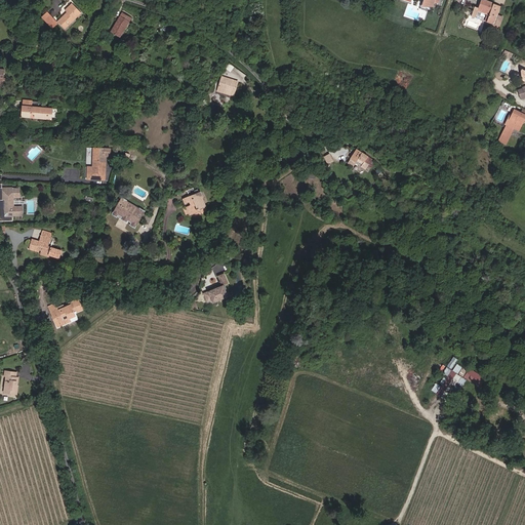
[(495,17),(499,8),(493,5),(493,4),(483,0),(481,0),(478,8),(490,13),(487,22),(493,25),(492,27),(493,28),(495,29),(495,28),(497,29),(500,22),(495,19),(495,17)]
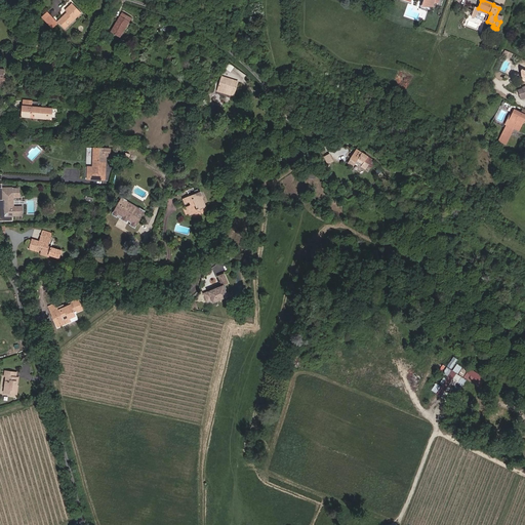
[(71,14),(80,19),(86,13),(77,4),(69,12),(71,14)]
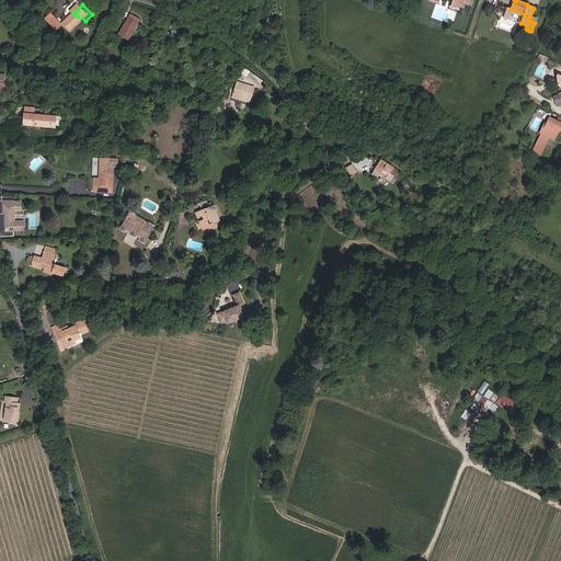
[(511,9),(507,7),(503,18),(507,19),(510,11),(521,15),(518,23),(521,23),(524,14),(511,9)]
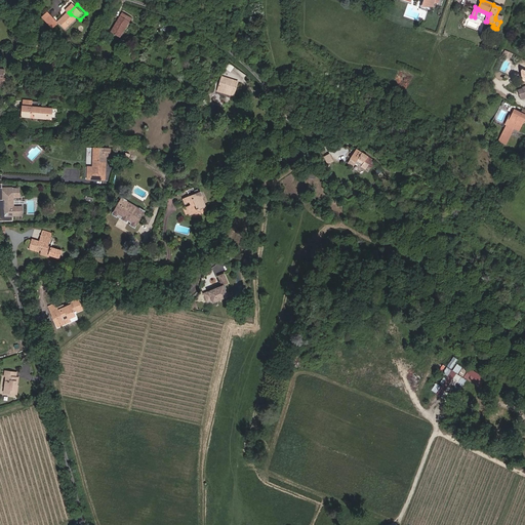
[(51,14),(46,19),(57,31),(63,26),(51,14)]
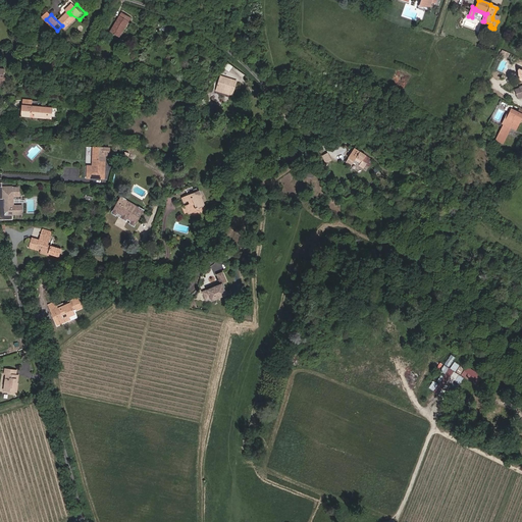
[(69,30),(80,19),(70,14),(62,22),(69,30)]
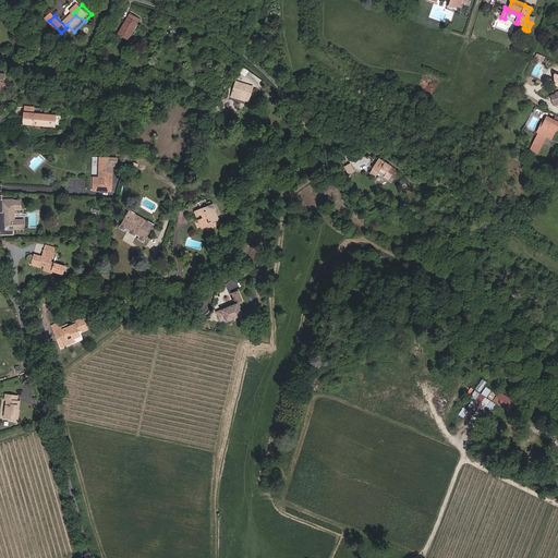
[(130,44),(133,39),(141,44),(152,24),(144,20),(143,22),(132,16),(120,37),(130,44)]
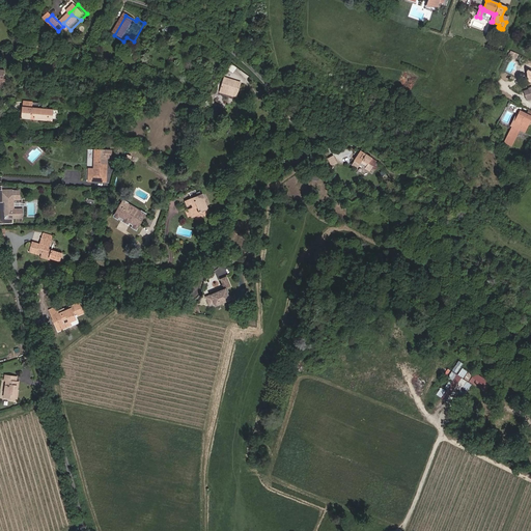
[(45,46),(39,42),(35,50),(40,53),(45,46)]
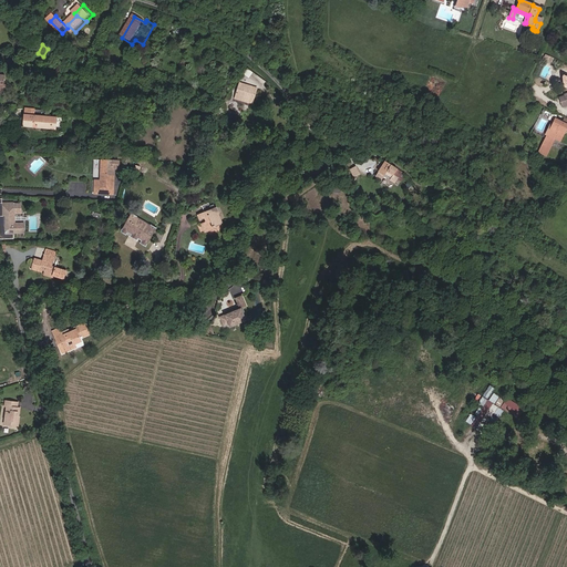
[(257,89),(240,83),(236,95),(253,101),(257,89)]
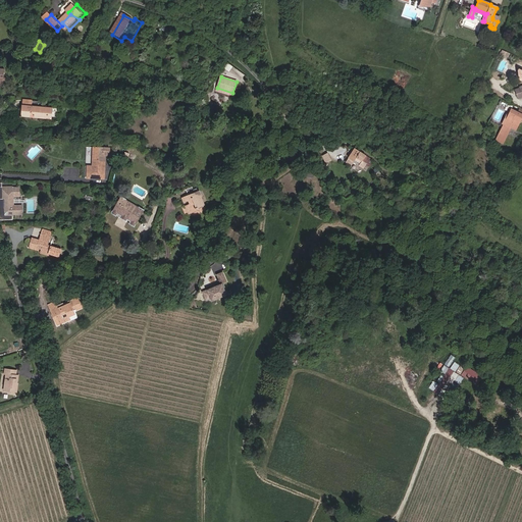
[(20,105),(18,116),(52,118),(52,108),(20,105)]
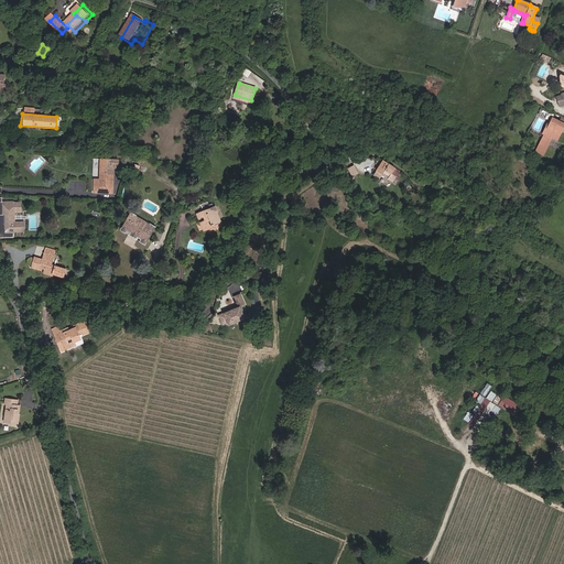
[(563,130),(563,127),(563,121),(560,120),(553,117),(551,120),(544,134),(535,151),(543,155),(553,137),(556,128),(557,127),(563,130)]
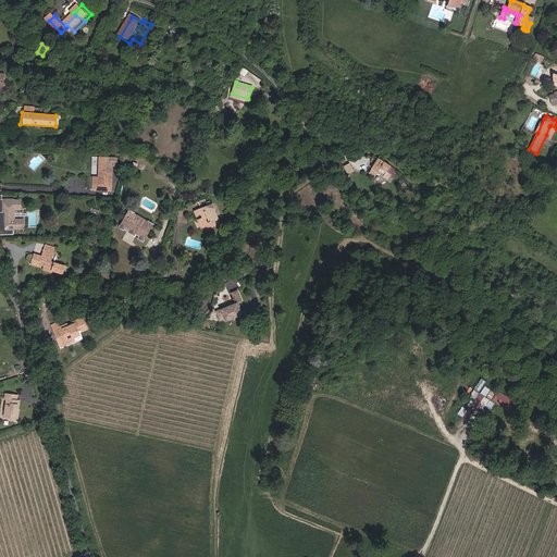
[(537,133),(544,119),(543,118),(535,132),(537,133)]
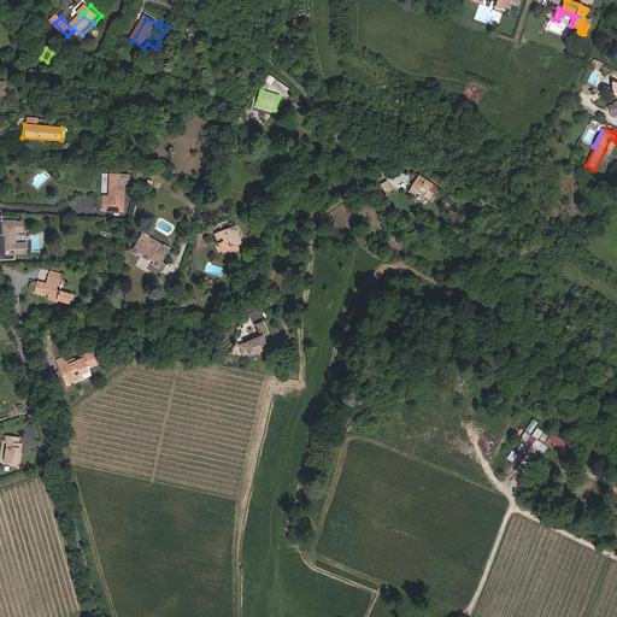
[(610,152),(615,144),(609,140),(605,150),(610,152)]
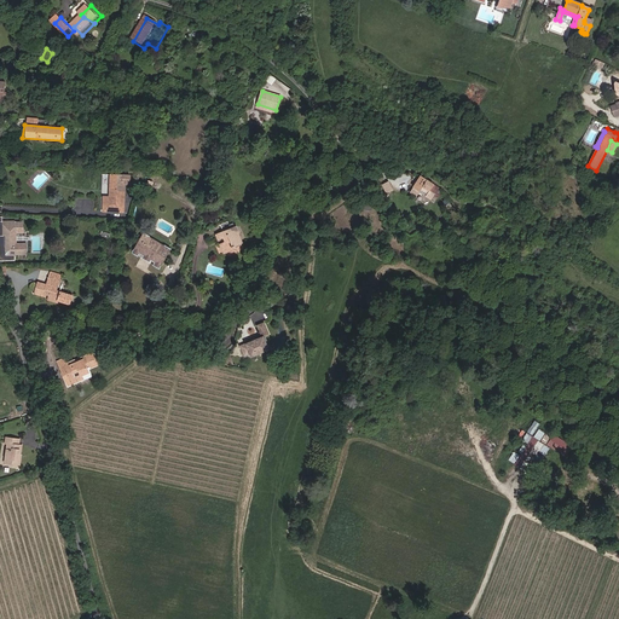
[(109,175),(108,183),(106,198),(102,197),(100,212),(120,213),(121,184),(127,184),(128,177),(109,175)]
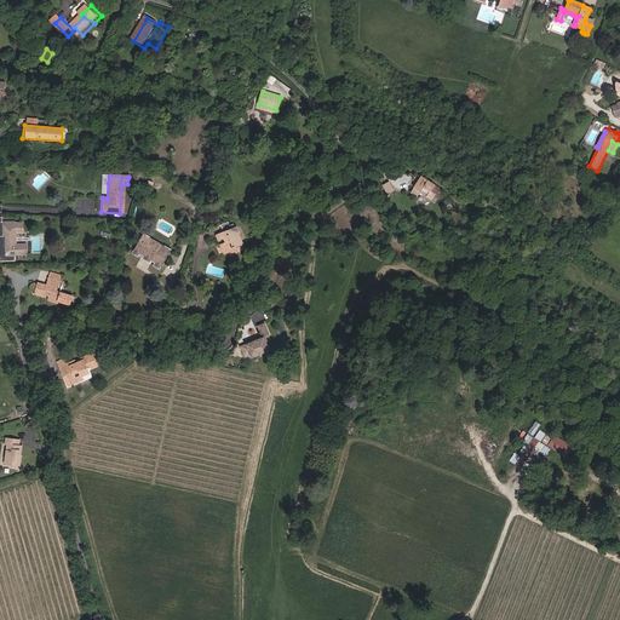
[(438,187),(422,176),(414,188),(419,191),(423,185),(434,193),(438,187)]
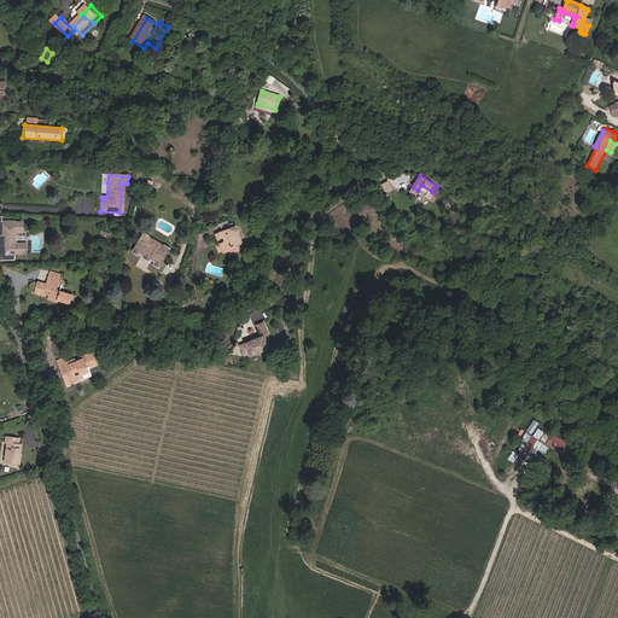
[(238,226),(235,227),(233,222),(228,225),(227,222),(220,225),(223,232),(217,234),(219,239),(225,237),(227,243),(221,245),(225,254),(235,249),(234,246),(244,243),(238,226)]
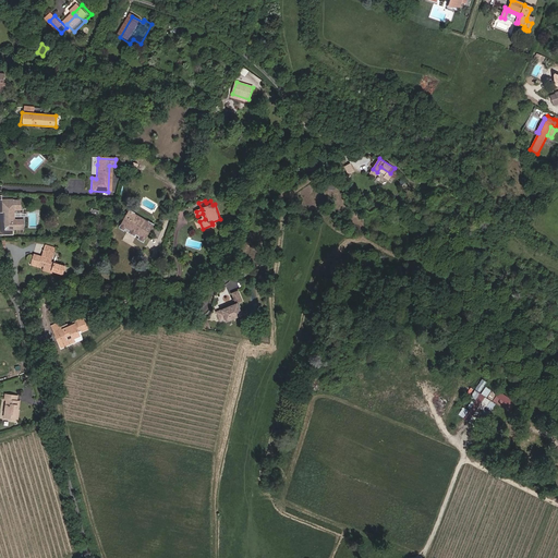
[(11,222),(12,211),(19,213),(20,203),(12,203),(12,202),(2,202),(2,215),(0,214),(0,237),(21,238),(22,222),(11,222)]
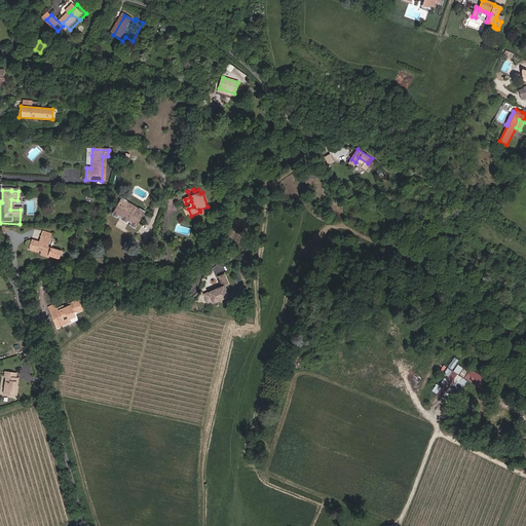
[(146,212),(141,210),(140,212),(125,204),(127,202),(122,199),(114,217),(118,220),(120,217),(123,219),(129,222),(135,224),(133,227),(137,230),(146,212)]
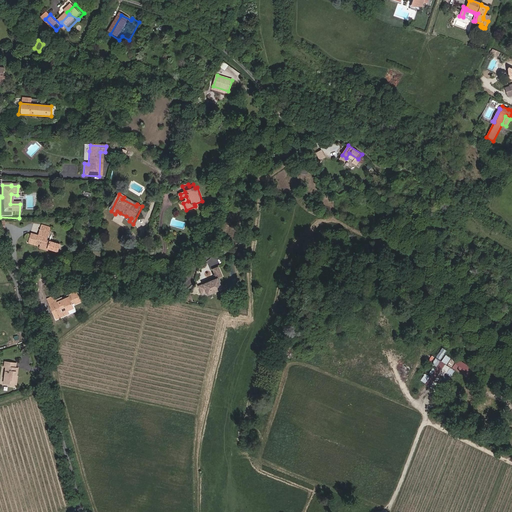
[(137,204),(124,197),(122,199),(136,206),(137,204)]
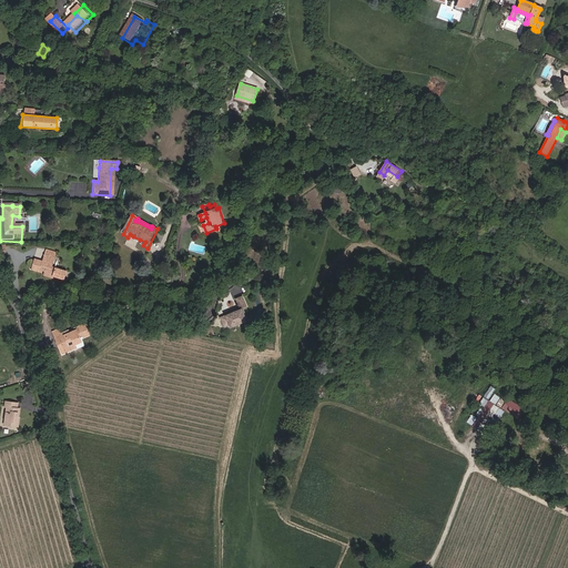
[(52,269),(54,260),(46,257),(42,264),(34,261),(32,271),(42,274),(43,272),(47,272),(46,275),(54,277),(64,281),(67,273),(52,269)]
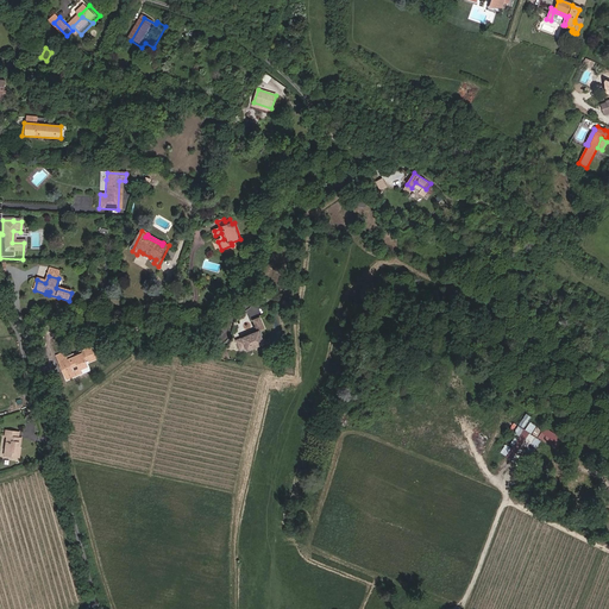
[(251,316),(261,313),(256,300),(249,302),(251,307),(248,308),(251,316)]
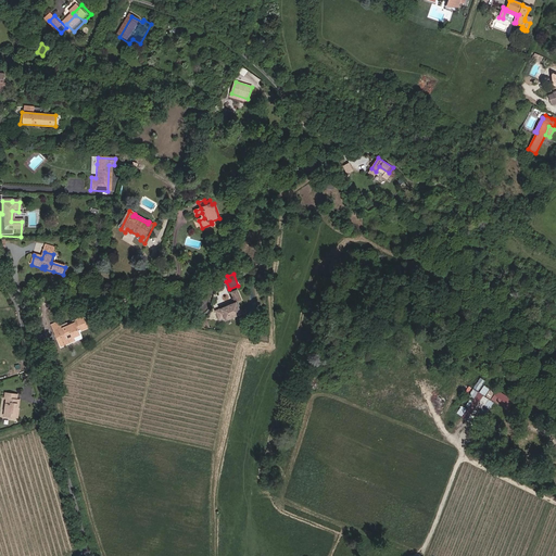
[(240,299),(236,288),(227,291),(232,302),(217,308),(213,311),(216,320),(222,318),(223,321),(240,314),(235,302),(240,299)]
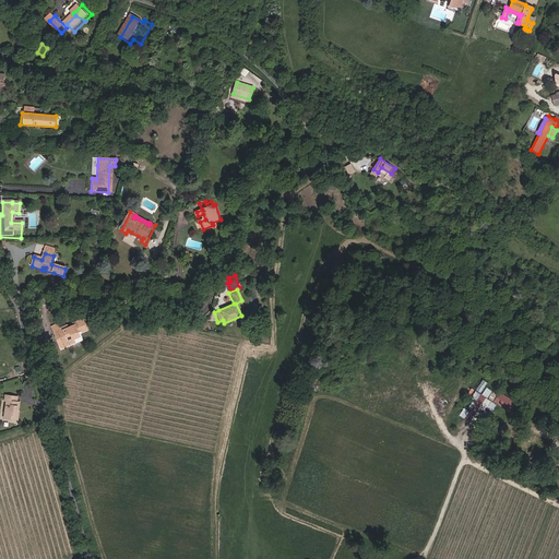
[(61,332),(55,334),(60,346),(68,343),(67,340),(71,337),(73,341),(73,342),(81,339),(79,333),(81,332),(82,334),(88,331),(84,322),(78,324),(79,326),(76,328),(69,331),(68,329),(61,332)]
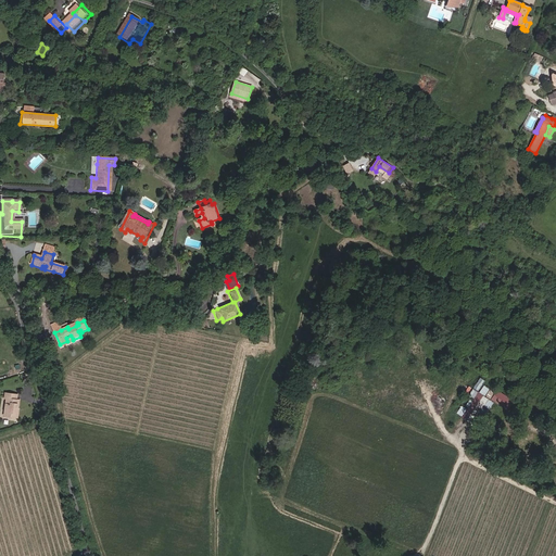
[(73,339),(67,341),(60,344),(62,351),(75,344),(73,340),(73,339)]
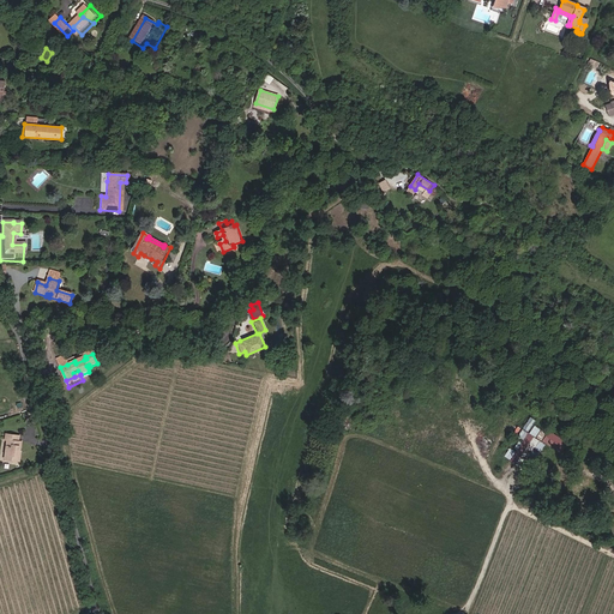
[(529,431),(536,419),(530,415),(523,428),(529,431)]
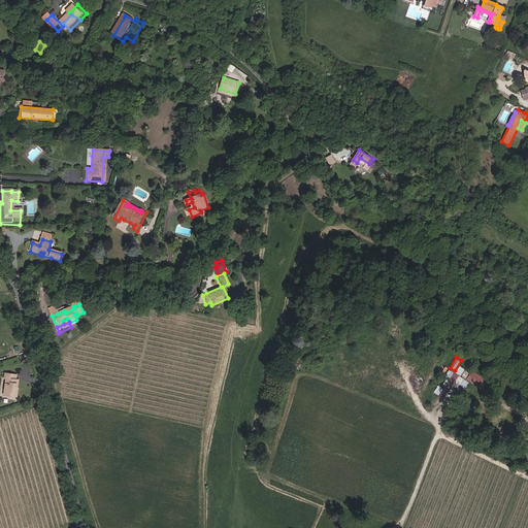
[(482,386),(486,377),(459,365),(455,373),(482,386)]
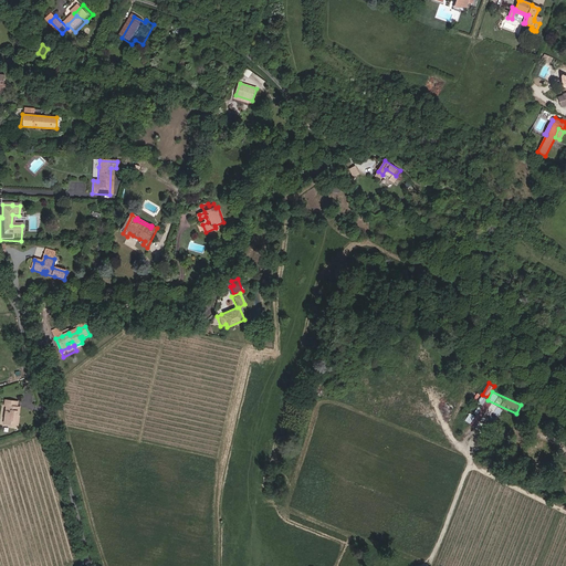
[(480,396),(477,402),(482,405),(479,412),(490,418),(492,415),(498,417),(503,407),(480,396)]
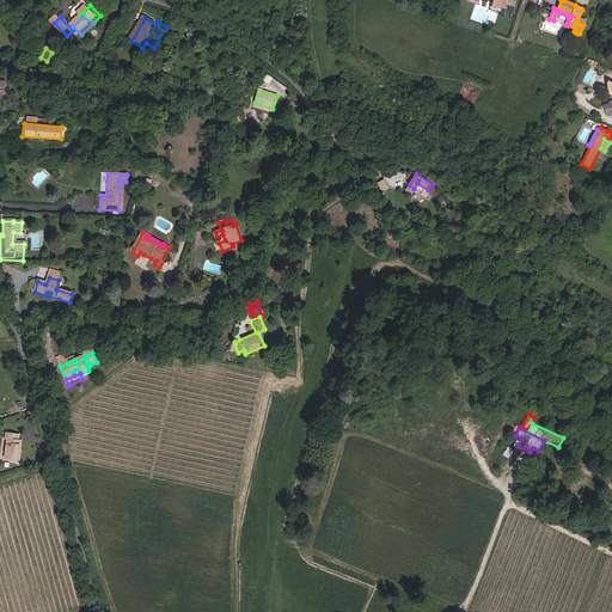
[(18,450),(20,451),(22,441),(19,440),(19,434),(5,433),(5,438),(7,439),(5,458),(16,460),(18,450)]
